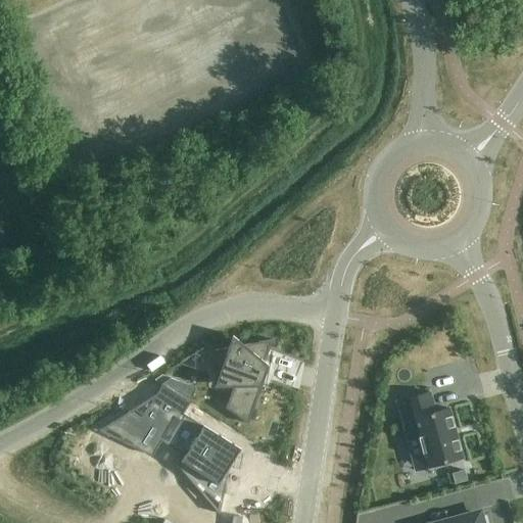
[(264,368),(274,339),(248,343),(244,344),(233,335),(229,347),(215,349),(215,376),(235,383),(226,409),(248,424),(259,392),(263,385),(257,384),(264,368)]
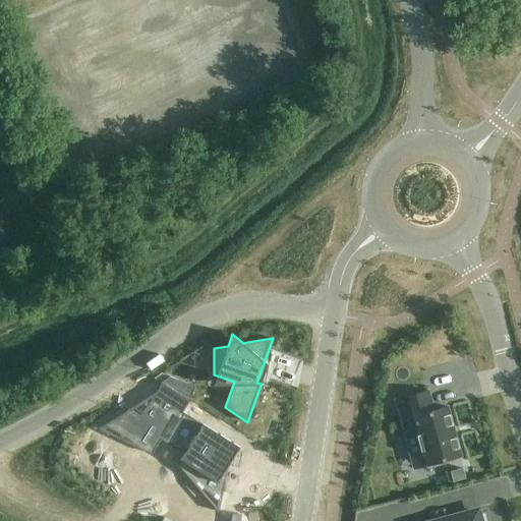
[(170,377),(161,383),(190,401),(195,386),(170,377)]
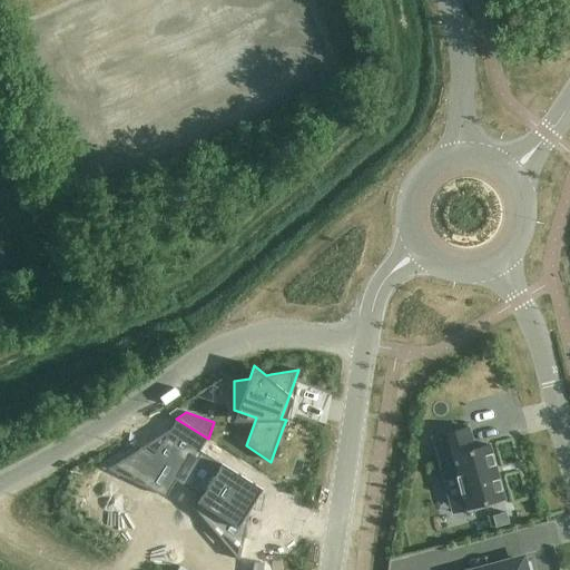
[(143,448),(108,469),(109,470),(119,464),(166,494),(167,494),(166,493),(192,455),(197,459),(182,483),(202,497),(194,508),(238,548),(238,561),(255,487),(195,448),(202,438),(207,441),(208,440),(177,420),(176,421),(177,422),(154,455),(143,448)]
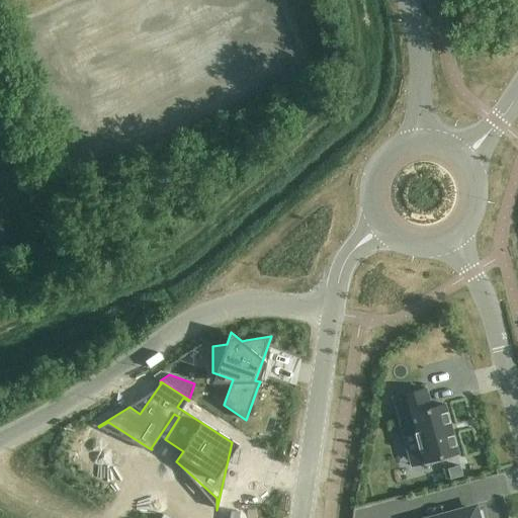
[(431,408),(426,389),(393,398),(401,427),(413,424),(424,462),(458,453),(445,405),(431,408)]
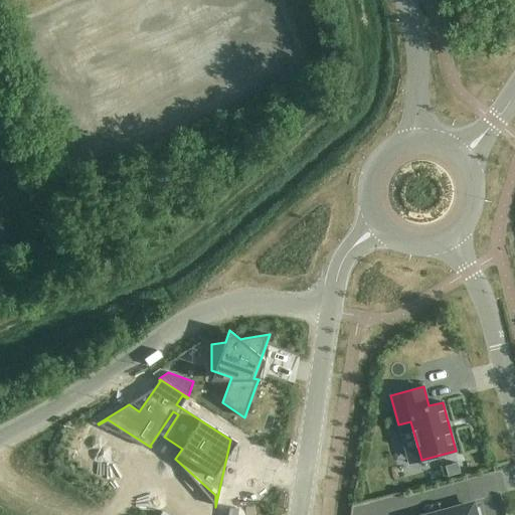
[(457,463),(446,466),(448,475),(460,472),(457,463)]
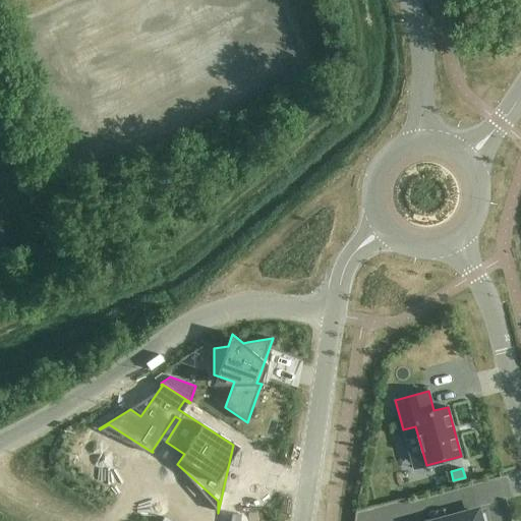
[(479,520),(474,502),(415,518),(415,520),(479,520)]
